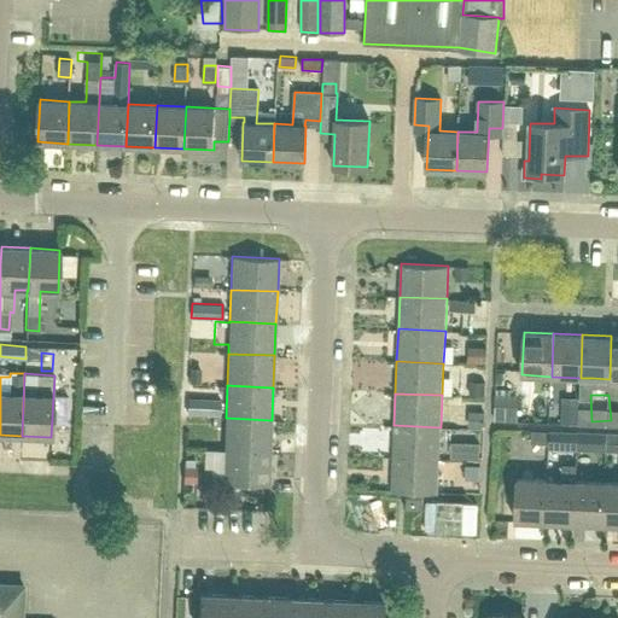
[(188,400),(188,415),(220,417),(221,401),(188,400)]
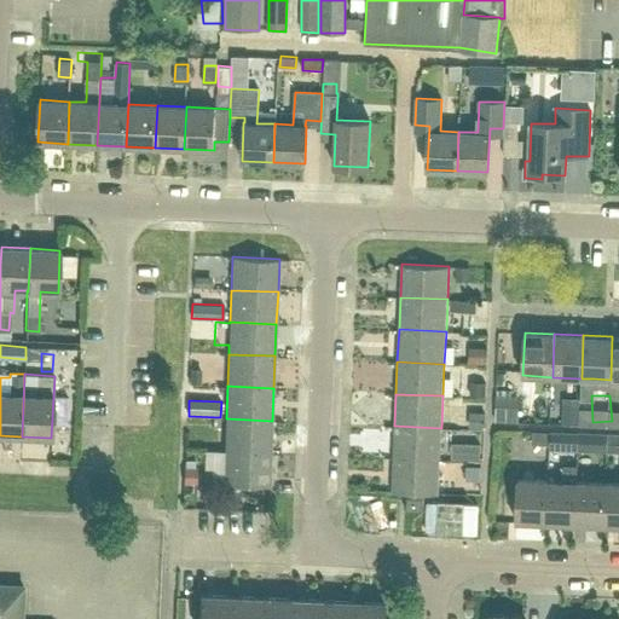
[(520,422),(550,423),(551,404),(528,404),(528,409),(521,409),(520,422)]
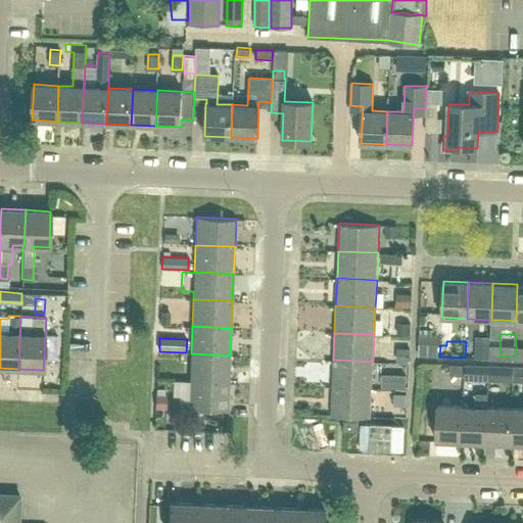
[(419,355),(439,357),(440,345),(419,344),(419,355)]
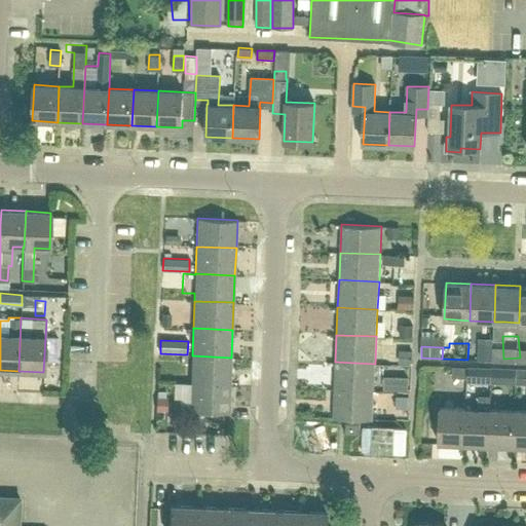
[(192,355),(191,383),(230,384),(231,358),(192,355)]
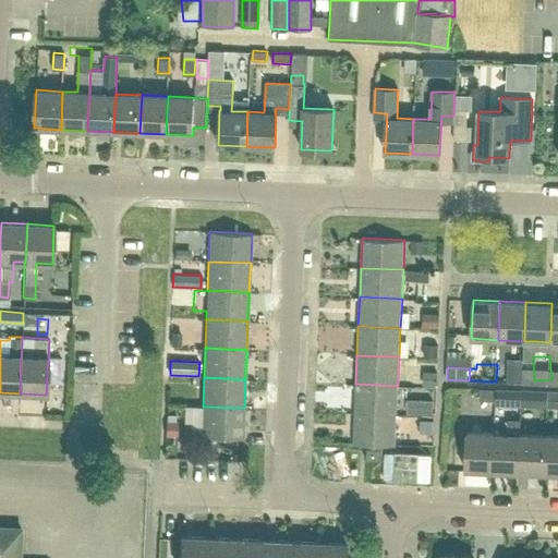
[(397,415),(398,386),(355,384),(354,413),(397,415)]
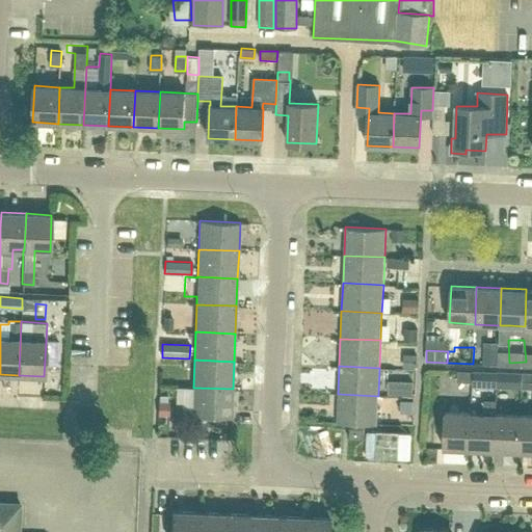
[(457,381),(472,381),(473,370),(457,369),(457,381)]
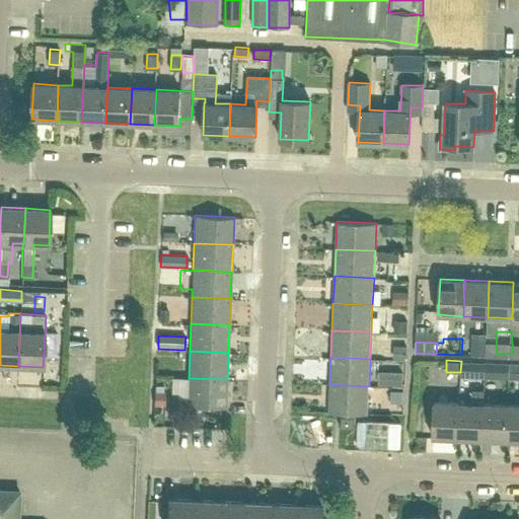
[(486,362),(461,361),(460,372),(485,373),(486,362)]
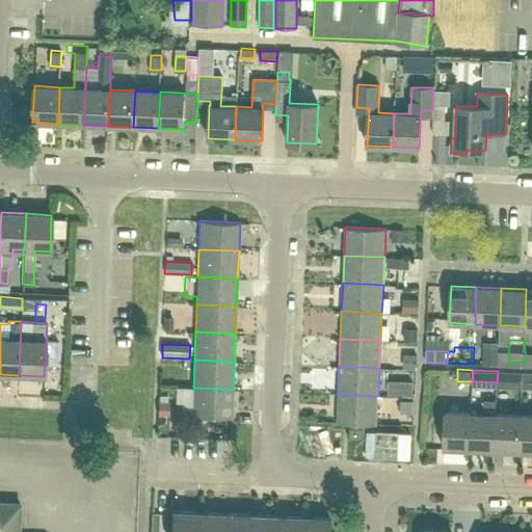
[(521,394),(522,383),(522,372),(503,371),(503,378),(510,378),(510,394),(521,394)]
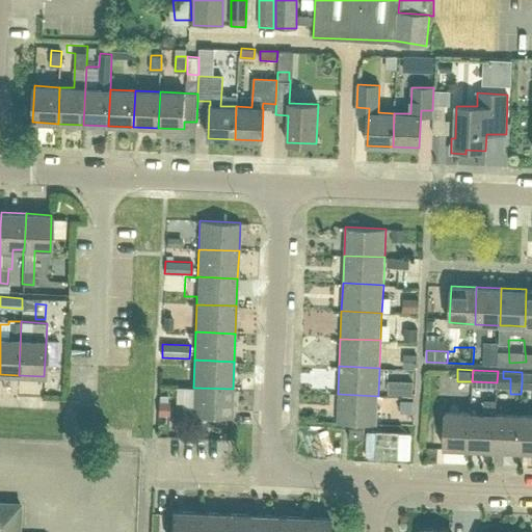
[(232,418),(233,389),(193,388),(191,416),(232,418)]
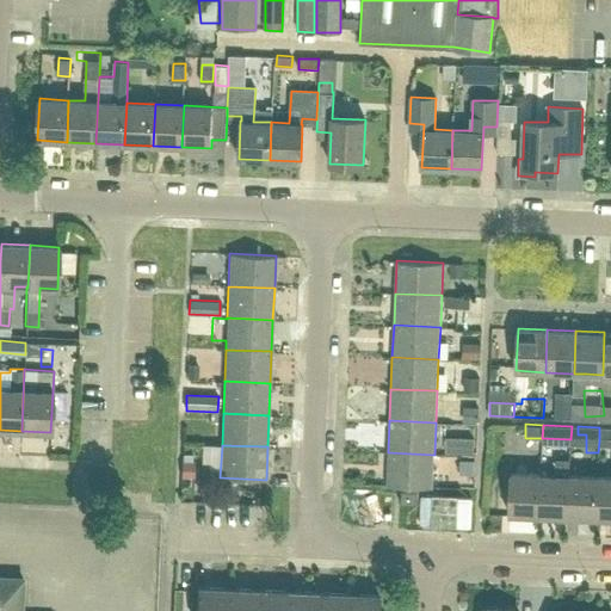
[(433,487),(434,455),(388,452),(387,485),(433,487)]
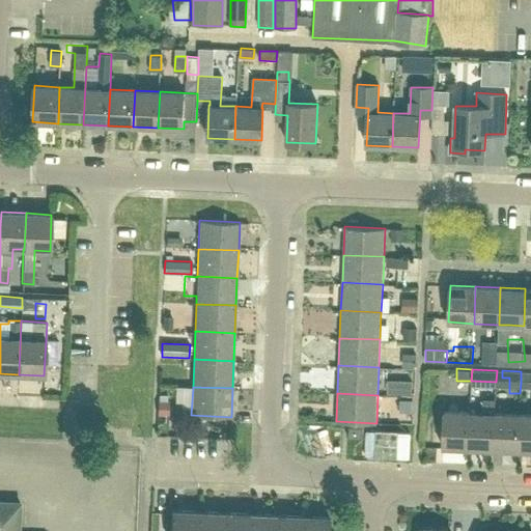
[(468,448),(470,412),(444,411),(443,447),(468,448)]
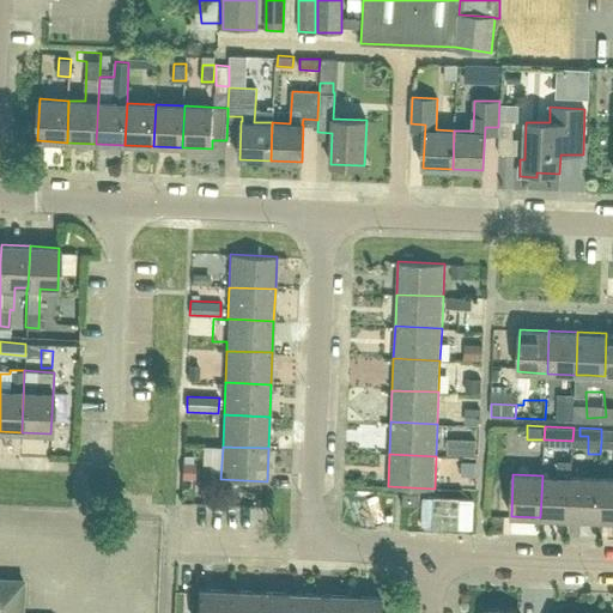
[(569,520),(571,477),(542,475),(540,517),(569,520)]
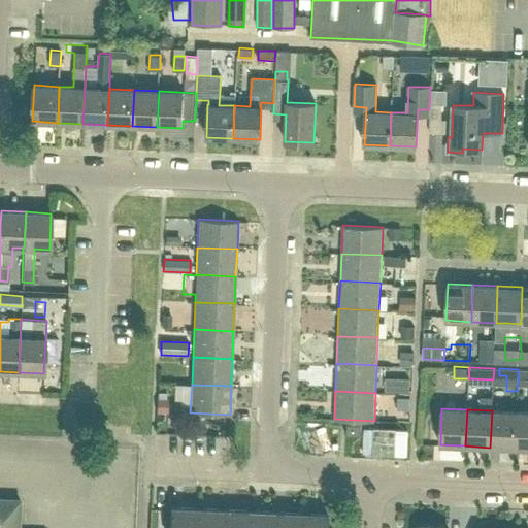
[(492,410),(490,448),(515,449),(517,411),(492,410)]
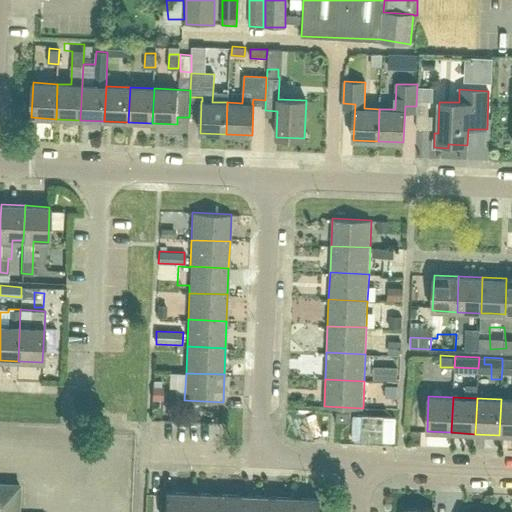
[(511,399),(501,399),(499,435),(511,435),(511,399)]
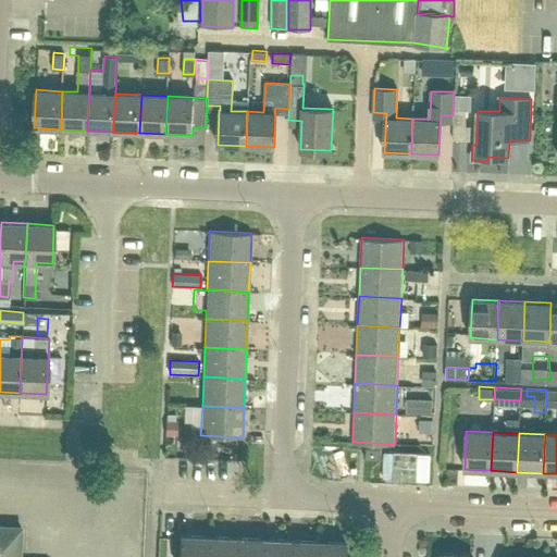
[(366,446),(366,456),(366,460),(381,460),(381,447),(366,446)]
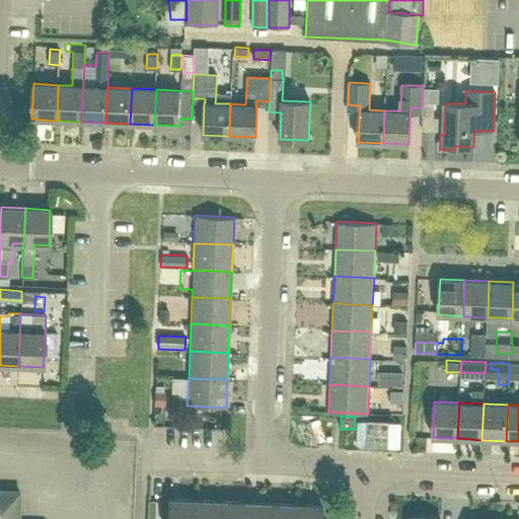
[(0,518),(17,518),(18,491),(0,490),(0,518)]
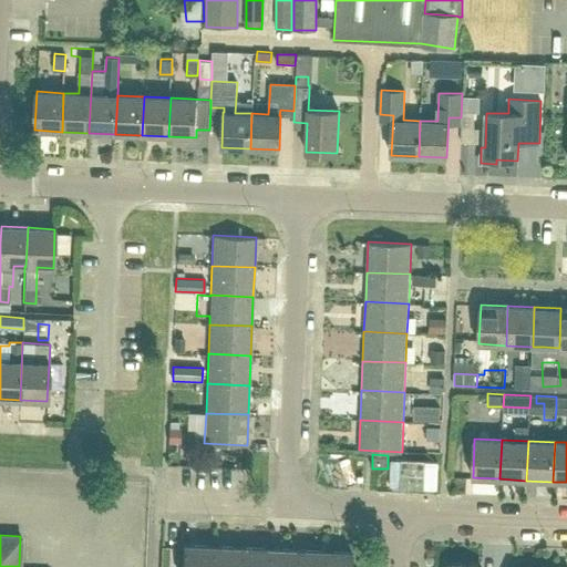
[(209,566),(212,546),(183,545),(182,566),(209,566)]
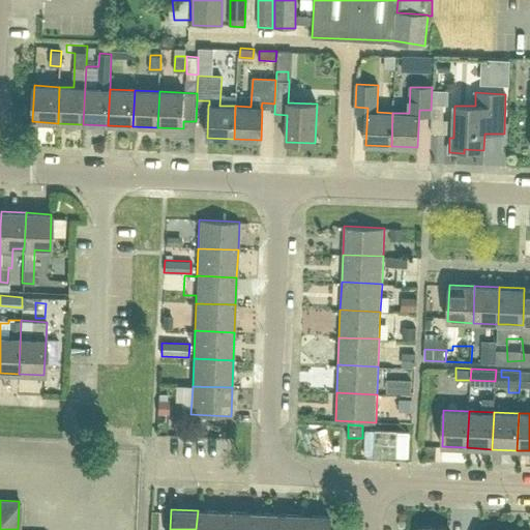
[(223,529),(224,511),(198,510),(196,529),(223,529)]
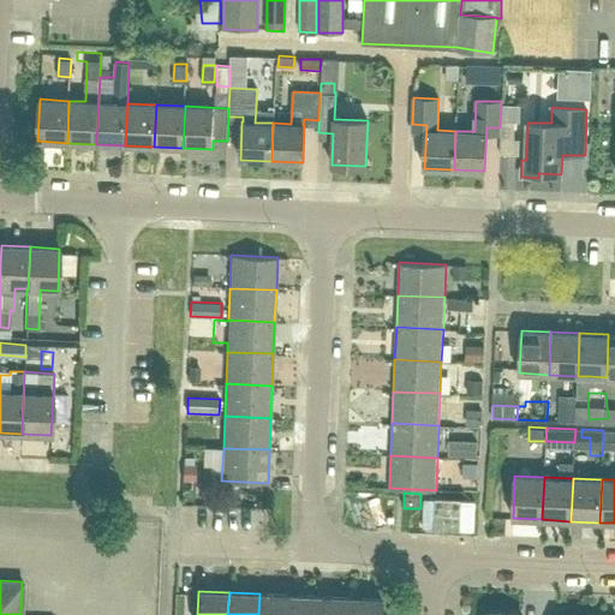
[(258,614),(288,614),(290,596),(260,593),(258,614)]
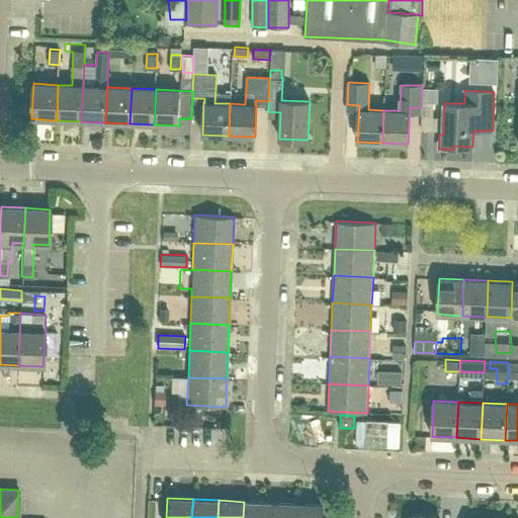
[(268,517),(269,503),(244,502),(243,517),(268,517)]
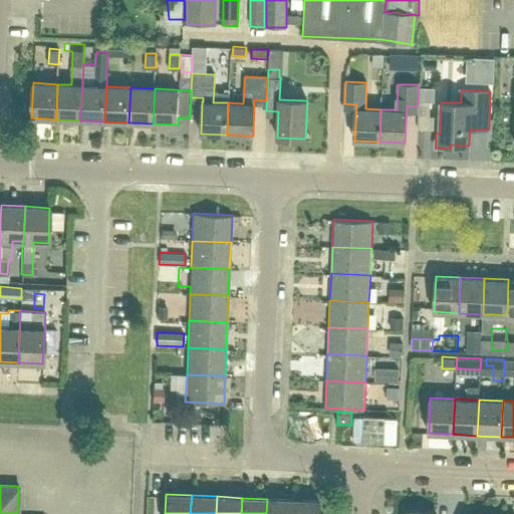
[(292,513),(293,500),(267,499),(266,513),(292,513)]
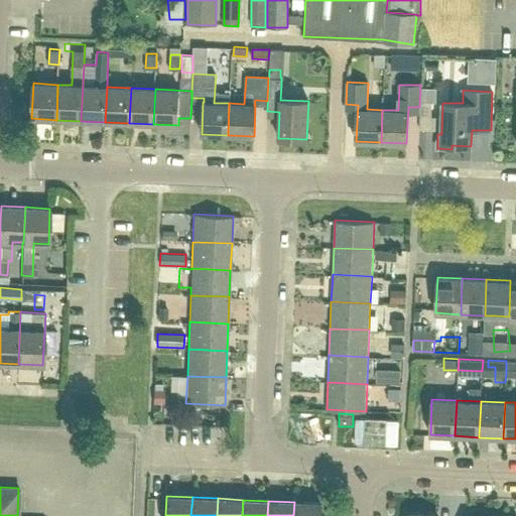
[(318,515),(319,503),(294,502),(293,515),(318,515)]
